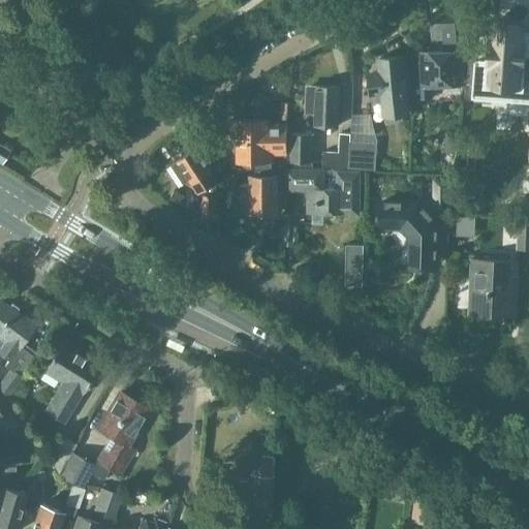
[(463,49),(457,50),(455,10),(430,11),(431,41),(442,40),(443,50),(432,50),(419,51),(421,62),(413,62),(414,98),(433,98),(433,87),(465,85),(463,49)]
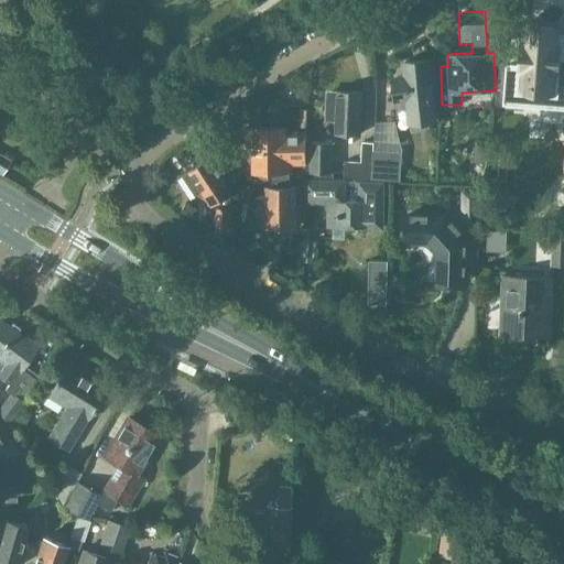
[(505,14),(502,31),(510,32),(516,30),(517,15),(505,14)]
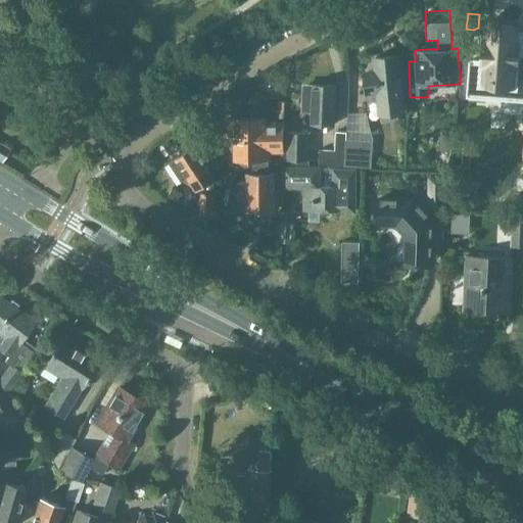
[(470,60),(467,94),(513,98),(514,91),(522,91),(522,43),(517,43),(519,27),(486,25),(485,40),(483,40),(482,61),(470,60)]
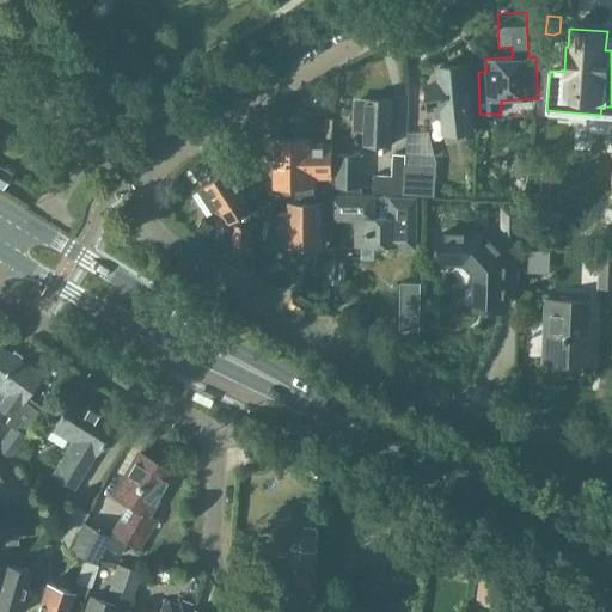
[(429,110),(444,109),(446,135),(472,133),(465,66),(439,69),(441,86),(427,87),(429,110)]
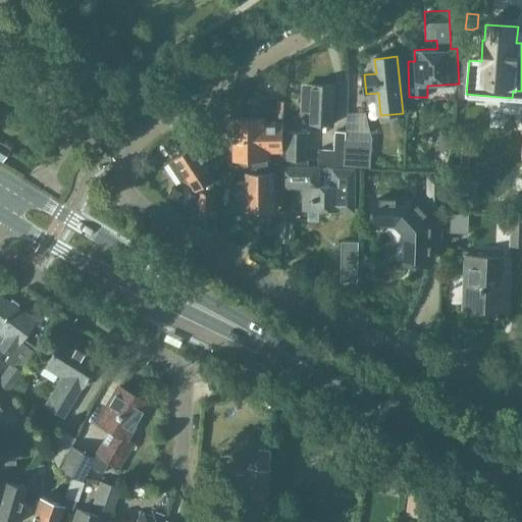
[(335,86),(313,85),(303,84),(301,110),(312,111),(311,125),(333,126),(335,86)]
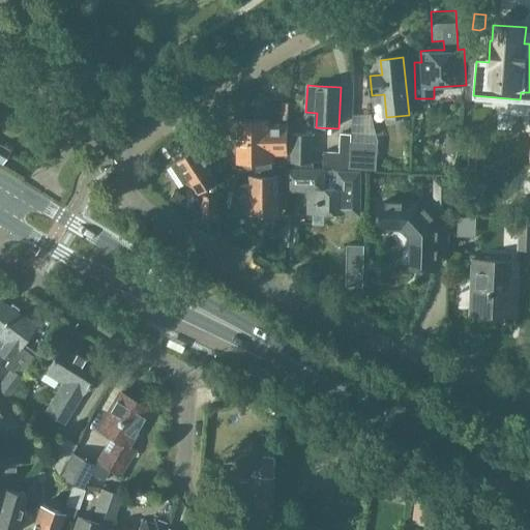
[(257,164),(272,164),(274,163),(274,154),(288,154),(288,121),(269,122),(269,119),(237,120),(237,164),(257,164)]
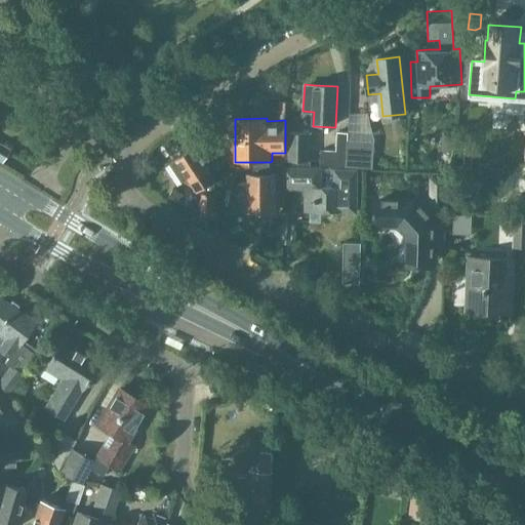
[(397,121),(398,131),(407,130),(407,120),(397,121)]
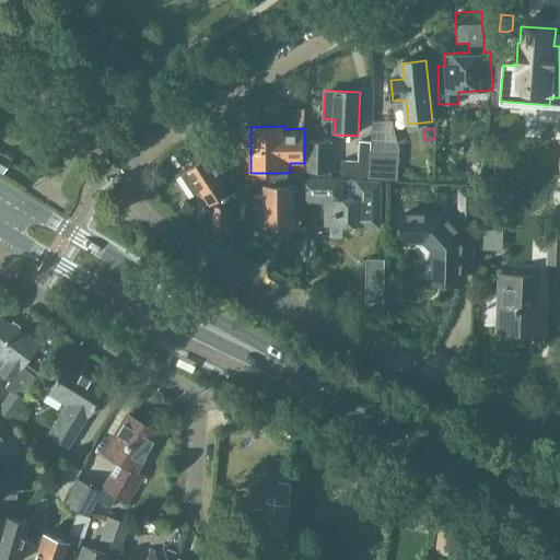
[(370,179),(371,151),(371,142),(360,141),(359,162),(343,161),(342,177),(370,179)]
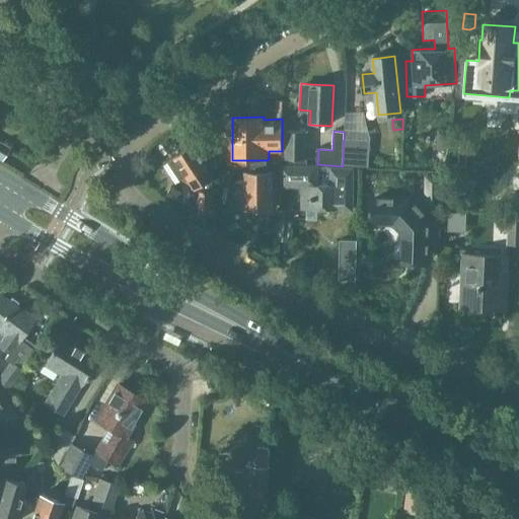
[(285,159),(287,159),(305,160),(306,133),(286,133),(285,159)]
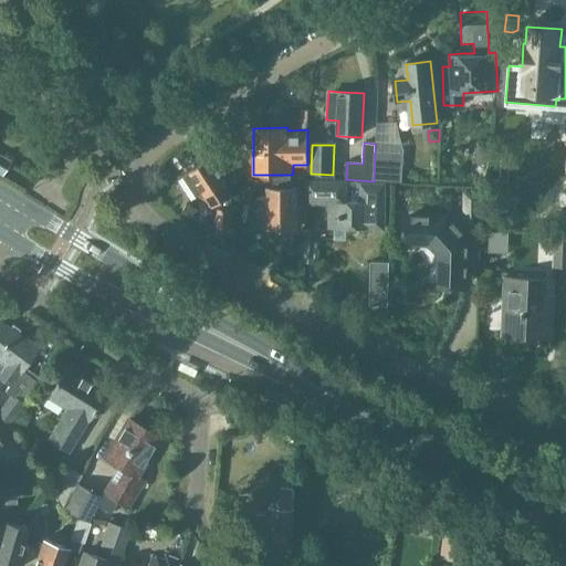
[(478,148),(477,163),(488,164),(490,149),(478,148)]
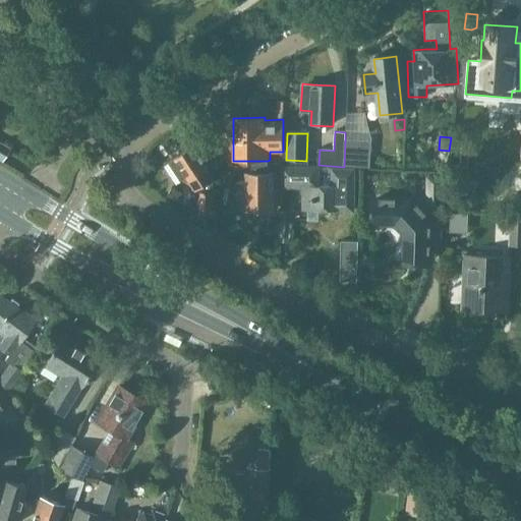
[(345,140),(344,167),(369,169),(372,142),(345,140)]
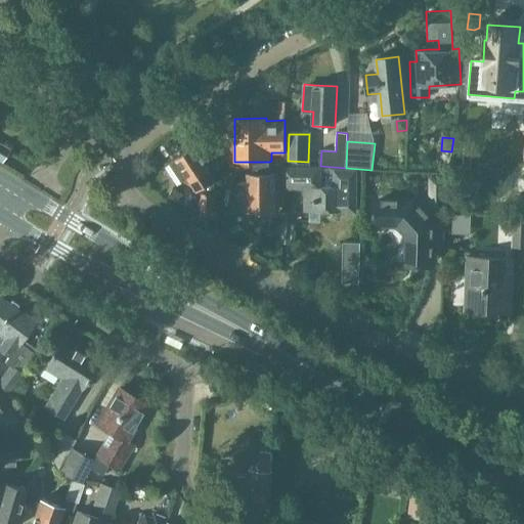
[(182,181),(188,178),(198,191),(201,190),(202,192),(202,211),(215,212),(215,180),(209,171),(210,170),(206,164),(214,159),(203,142),(176,160),(177,161),(171,165),(182,181)]
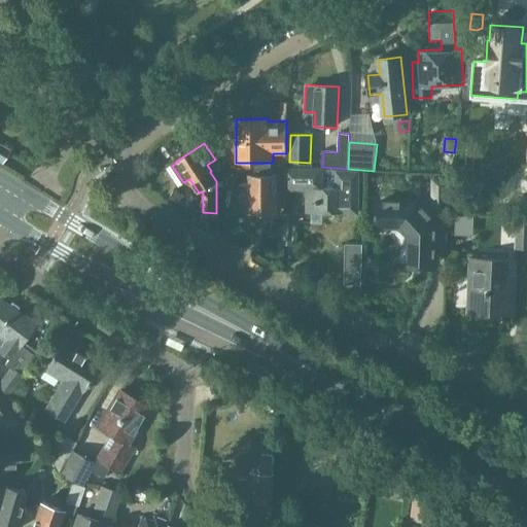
[(0,163),(2,164),(9,151),(0,145),(0,163)]
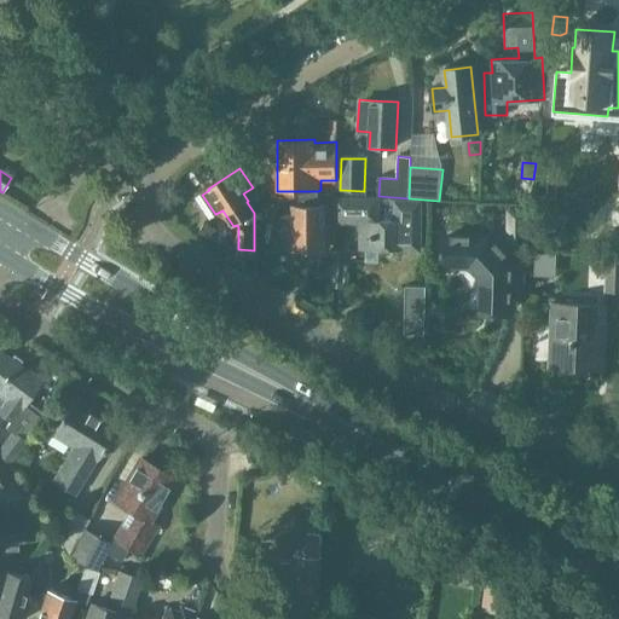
[(300,191),(300,206),(319,206),(318,191),(300,191)]
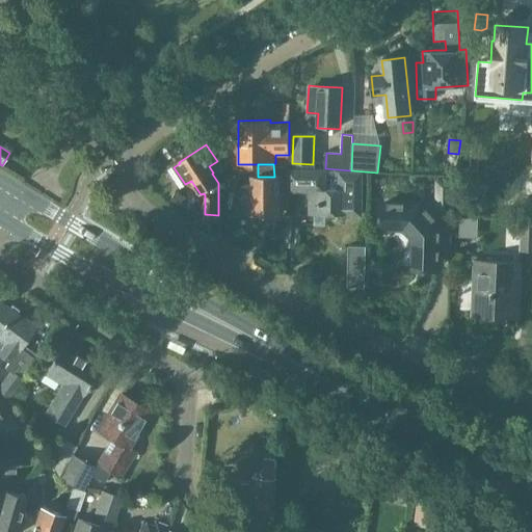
[(339,191),(325,191),(325,174),(288,173),(288,193),(309,193),(309,216),(362,217),(362,174),(339,174),(339,191)]
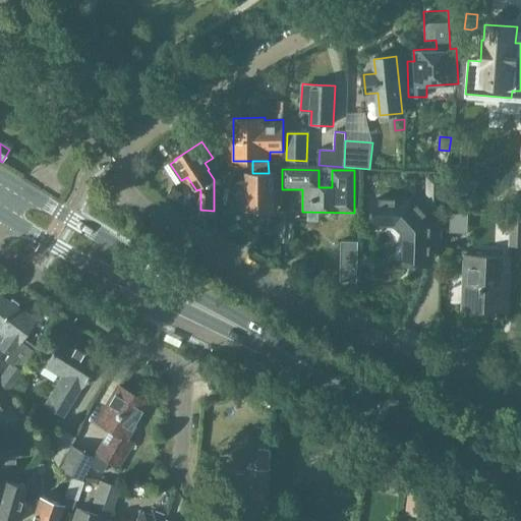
[(269,173),(252,173),(246,173),(246,211),(274,210),(274,173),(269,173)]
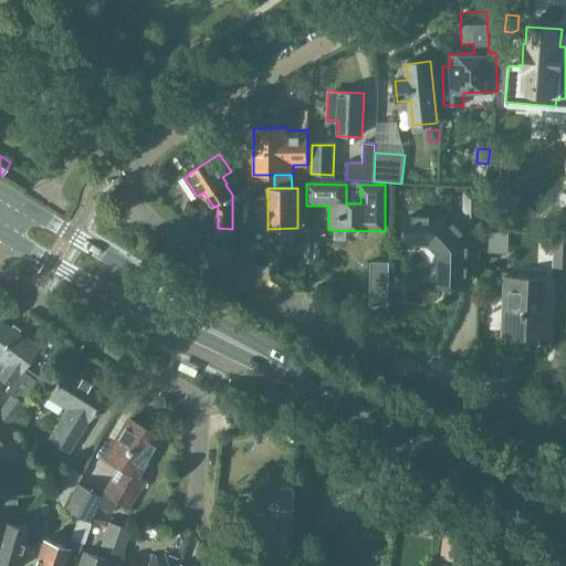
[(479,192),(465,192),(465,216),(479,216),(479,192)]
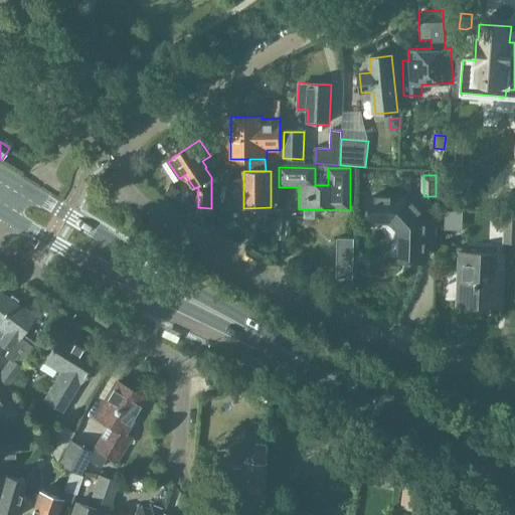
[(171,188),(167,195),(176,201),(180,193),(171,188)]
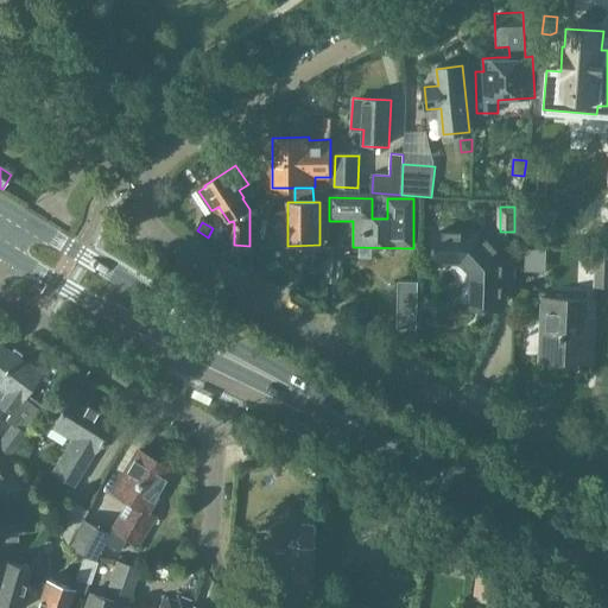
[(435,244),(434,249),(436,249),(436,260),(461,260),(474,273),(473,306),(483,306),(483,309),(488,309),(488,306),(499,308),(499,286),(500,258),(495,252),(485,241),(480,235),(462,234),(443,234),(437,234),(437,245),(435,244)]
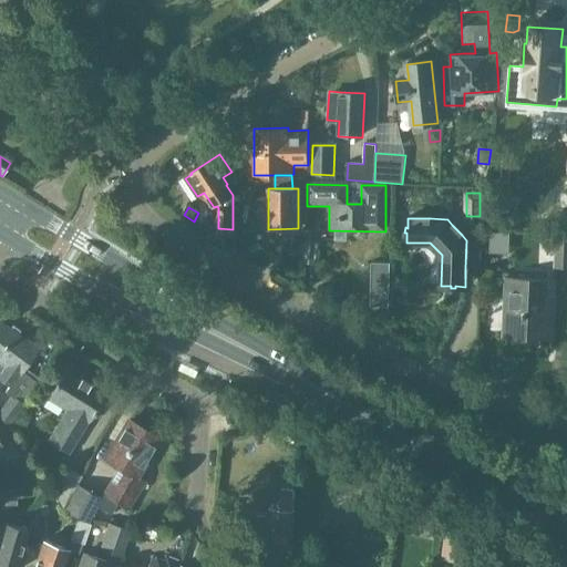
[(566,234),(555,234),(554,268),(566,268),(566,234)]
